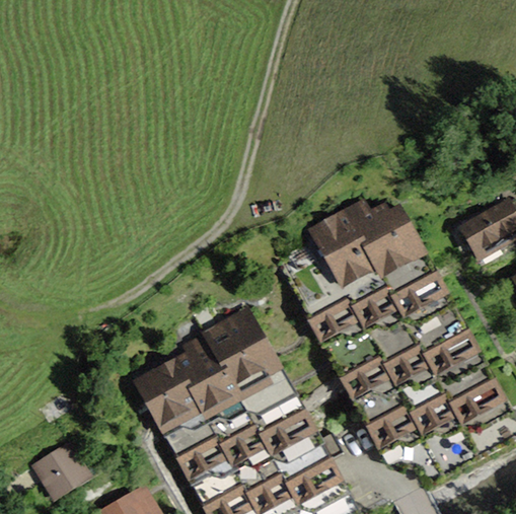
[(369,210),(363,198),(308,227),(312,236),(274,258),(377,448),(381,456),(383,455),(379,447),(406,432),(431,479),(515,432),(515,365),(512,357),(488,370),(397,205),(387,210),(383,202),(369,210)]
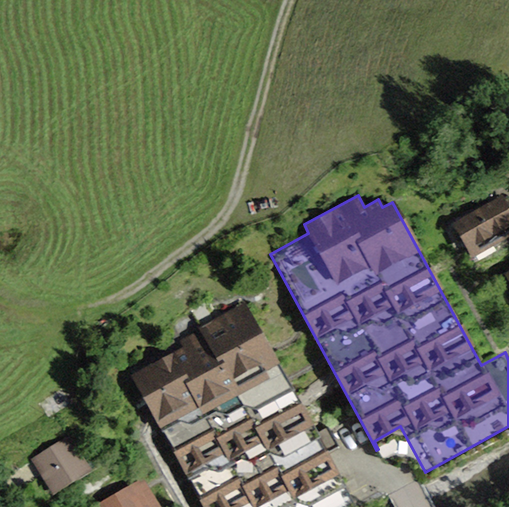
[(508,215),(498,196),(454,221),(470,249),(508,227),(508,215)]
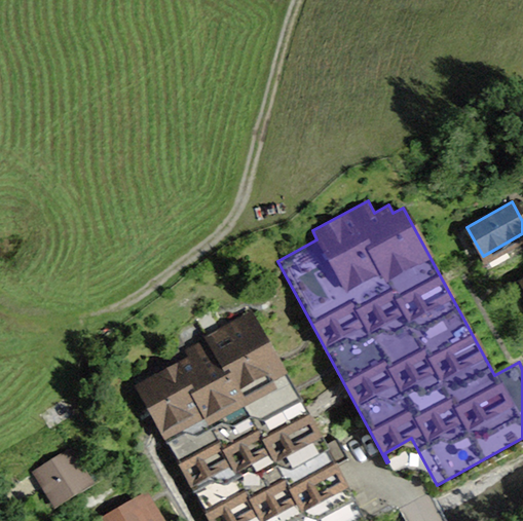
[(190,355),(135,385),(209,520),(355,520),(362,517),(349,495),(349,494),(253,315),(236,325),(232,319),(203,335),(206,338),(187,348),(190,355)]
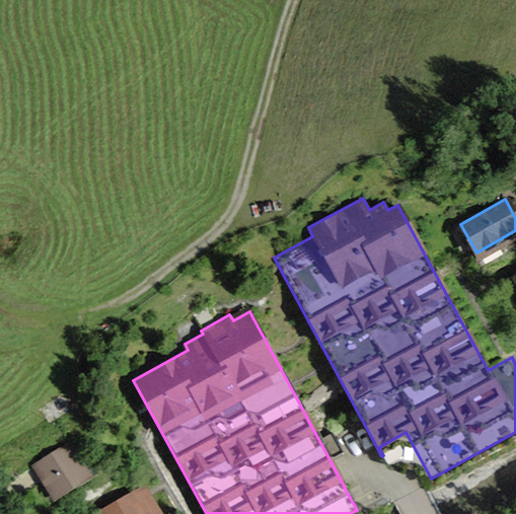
[(66,443),(34,463),(50,489),(82,469),(66,443)]
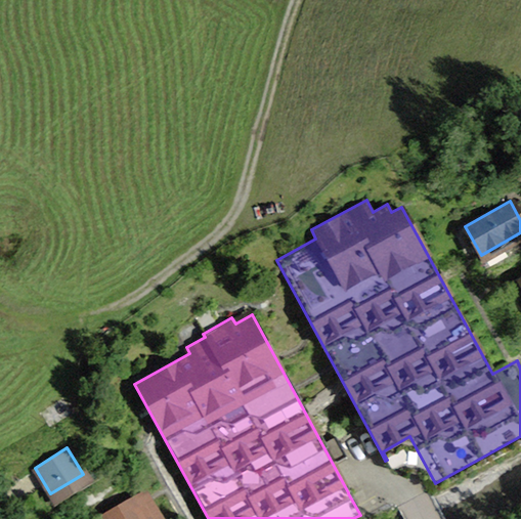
[(93,518),(156,518),(144,498),(125,509),(122,504),(93,518)]
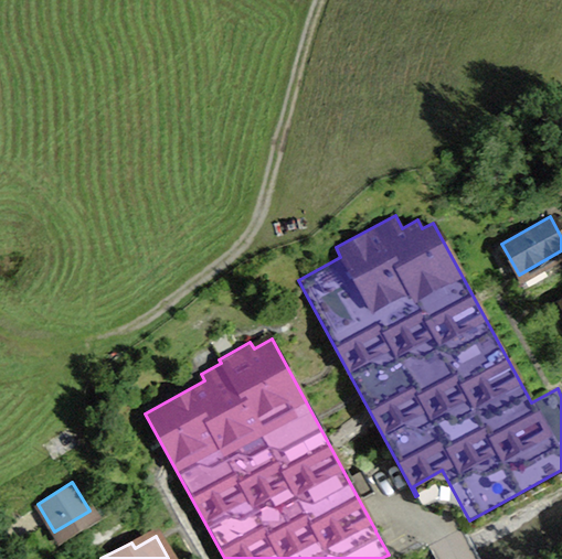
All buildings are outlined.
